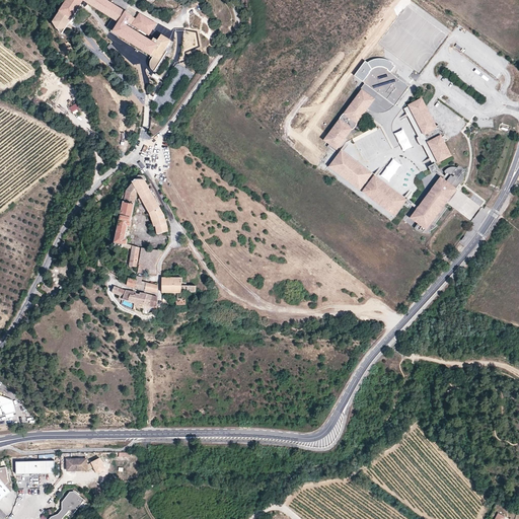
[(62,34),(63,33),(83,1),(115,20),(115,21),(112,20),(106,28),(128,41),(153,57),(150,62),(149,63),(149,65),(150,67),(151,68),(152,70),(154,72),(167,52),(165,51),(171,41),(161,35),(158,41),(154,39),(152,42),(138,32),(140,29),(149,35),(156,24),(140,13),(137,18),(107,1),(107,0),(67,0),(54,22),(56,25),(60,33),(62,34)]
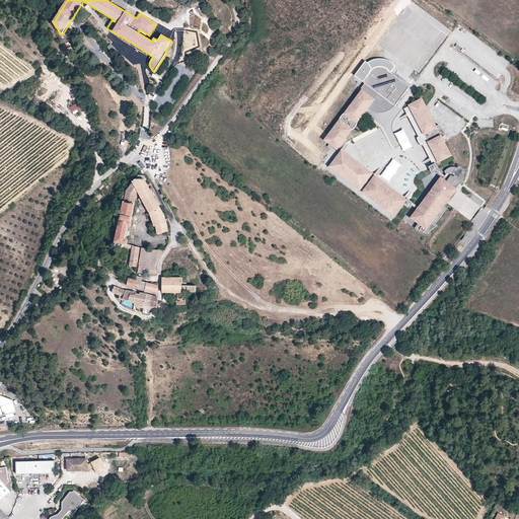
[(110,45),(106,49),(113,54),(116,50),(110,45)]
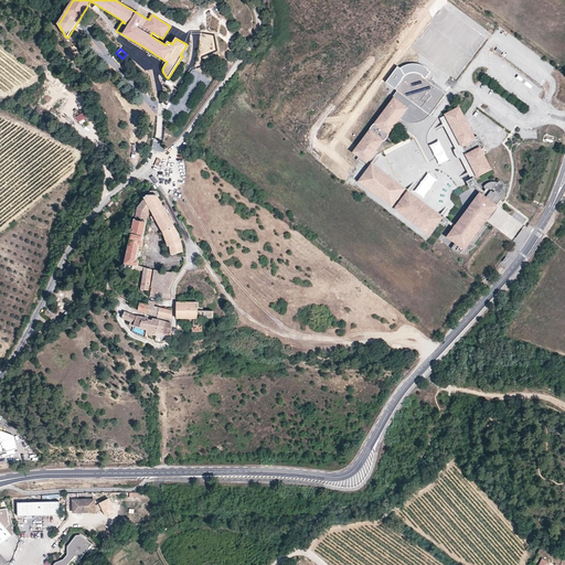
[(397,66),(386,83),(400,93),(430,115),(446,94),(425,78),(430,72),(427,70),(428,68),(426,67),(425,66),(423,65),(420,65),(418,64),(416,64),(414,64),(412,64),(409,64),(407,65),(405,66),(402,67),(401,68),(397,66)]
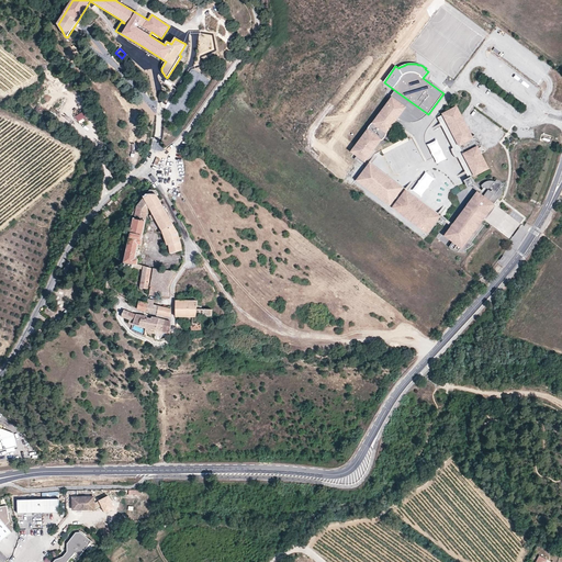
[(397,92),(392,99),(404,108),(398,117),(401,119),(403,120),(406,121),(409,122),(413,122),(416,121),(419,120),(423,119),(425,116),(428,114),(397,92)]
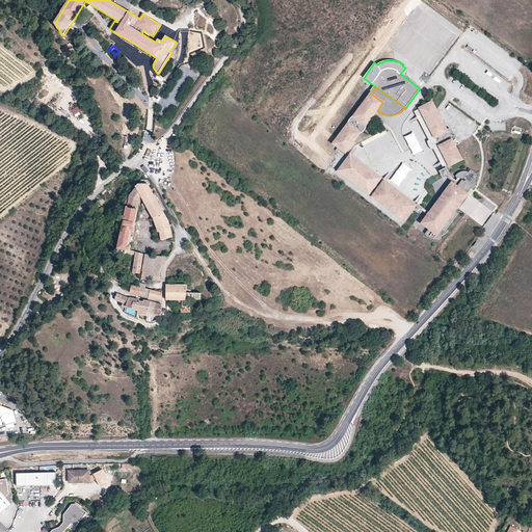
[(348,125),(334,143),(345,152),(360,133),(361,134),(364,130),(367,126),(366,125),(377,111),(382,102),(371,94),(354,116),(353,115),(349,120),(347,124),(348,125)]
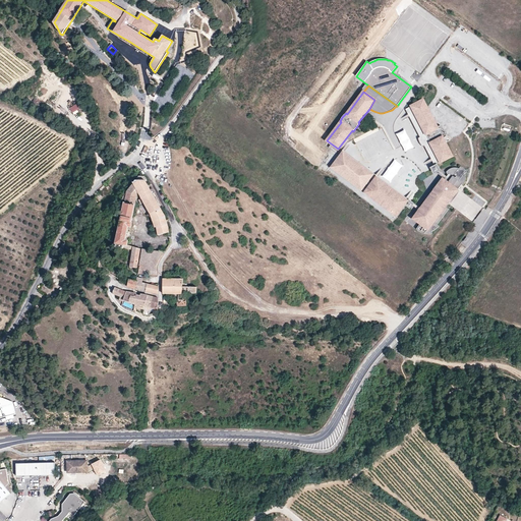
[(424,99),(406,109),(420,137),(421,137),(426,146),(425,147),(435,165),(452,156),(443,138),(447,136),(446,134),(445,132),(444,130),(443,127),(441,125),(438,127),(424,99)]
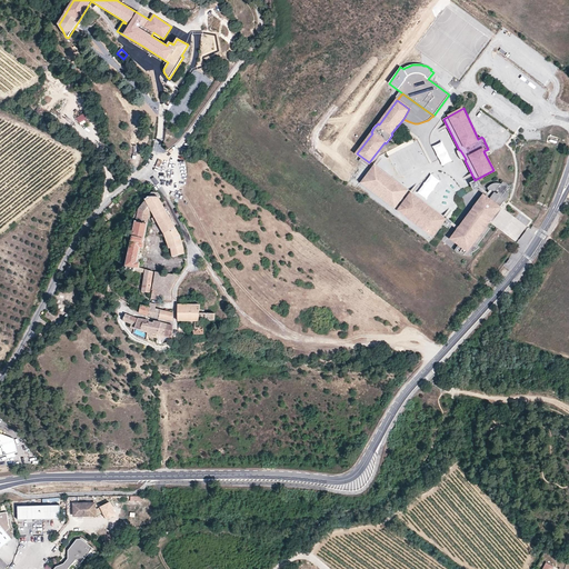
[(80,126),(88,120),(83,113),(76,119),(80,126)]
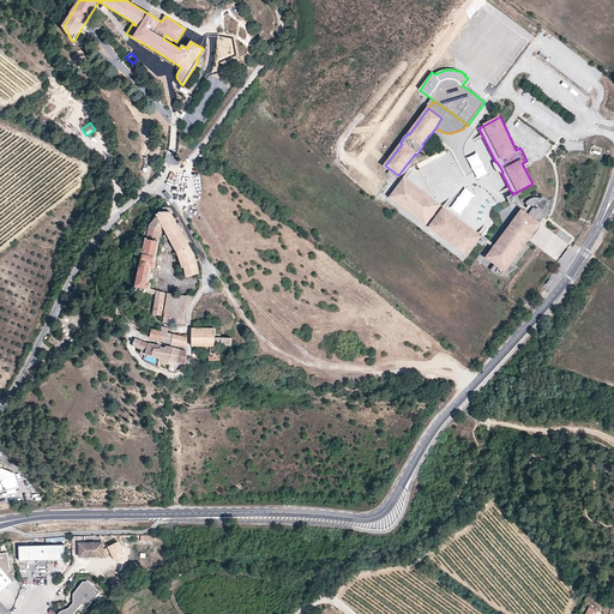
[(473,139),(476,150),(485,146),(481,137),(473,139)]
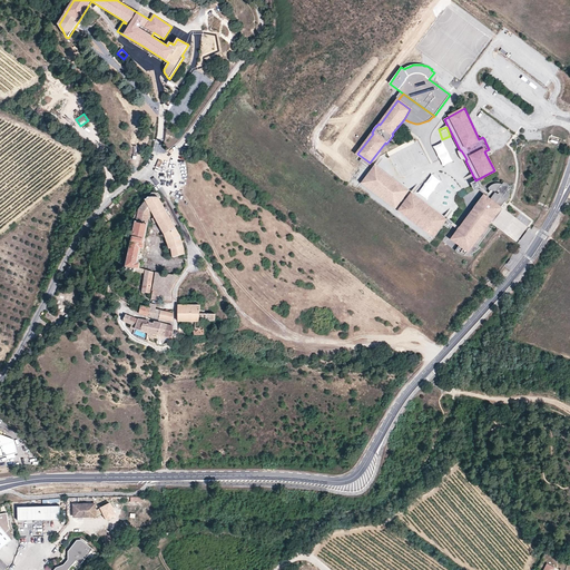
[(367,168),(331,140),(318,156),(355,184),(367,168)]
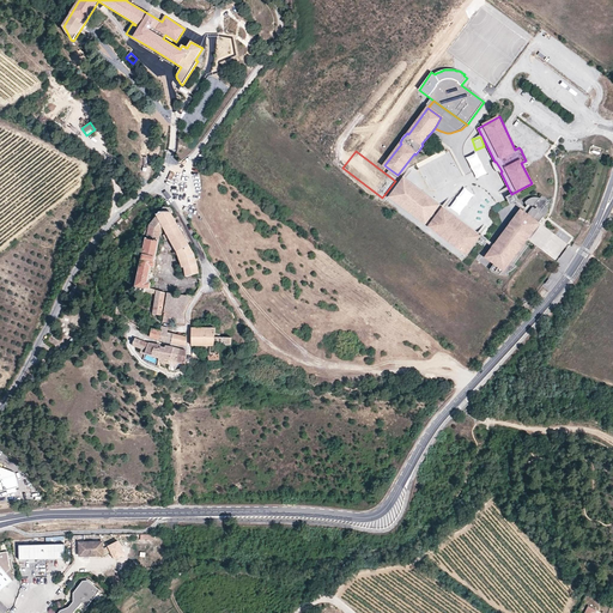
[(477,153),(467,158),(477,180),(487,175),(477,153)]
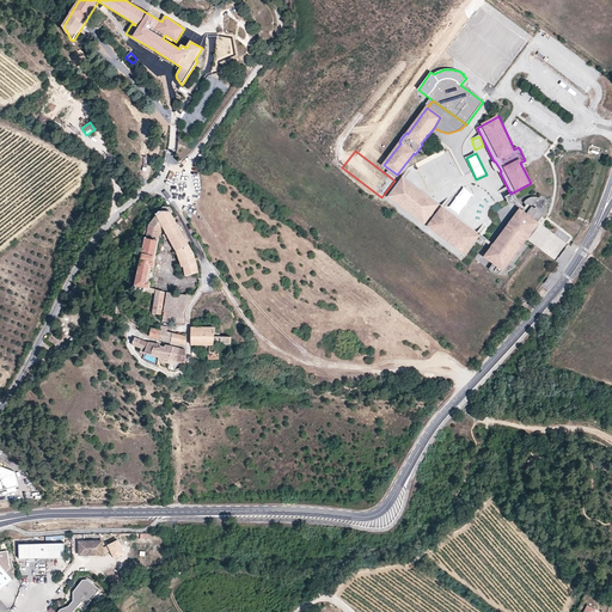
[(438,206),(403,179),(390,196),(424,222),(429,215),(432,216),(434,213),(433,212),(438,206)]
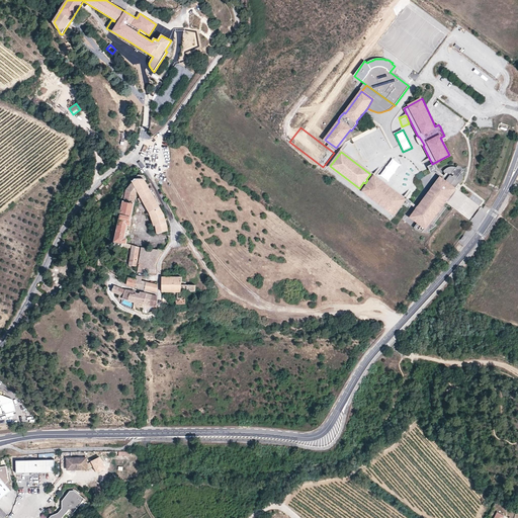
[(395,173),(401,165),(393,159),(386,167),(395,173)]
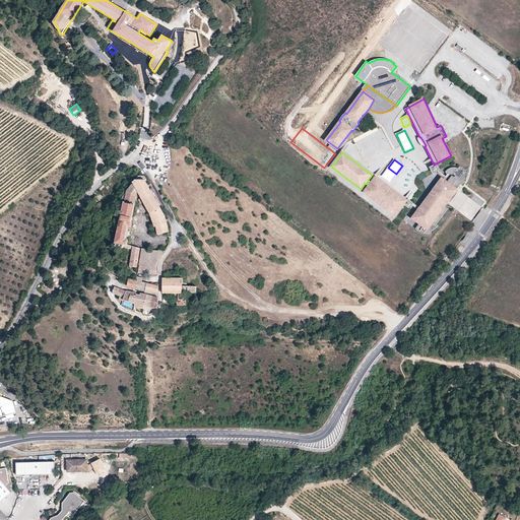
[(447,175),(443,180),(442,179),(412,218),(419,223),(415,229),(420,233),(425,234),(429,234),(432,234),(431,232),(437,228),(439,225),(437,224),(448,208),(444,206),(461,184),(463,185),(463,184),(464,182),(465,179),(464,175),(464,173),(466,172),(464,169),(460,166),(458,168),(455,168),(452,168),(449,169),(445,172),(447,175)]
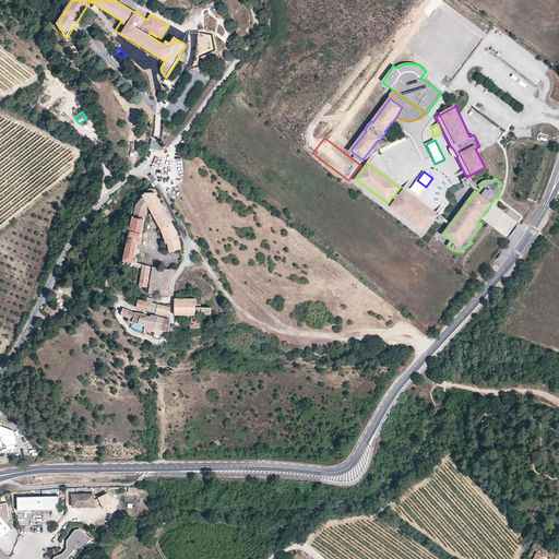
[(431,211),(404,191),(392,206),(418,226),(419,225),(426,229),(436,217),(430,213),(431,211)]
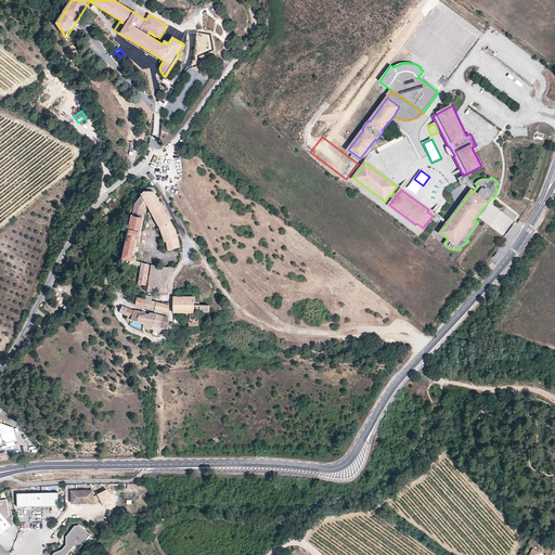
[(168,250),(180,247),(177,231),(170,218),(156,195),(154,191),(146,192),(145,192),(142,195),(147,206),(149,207),(159,228),(165,242),(167,242),(168,250)]
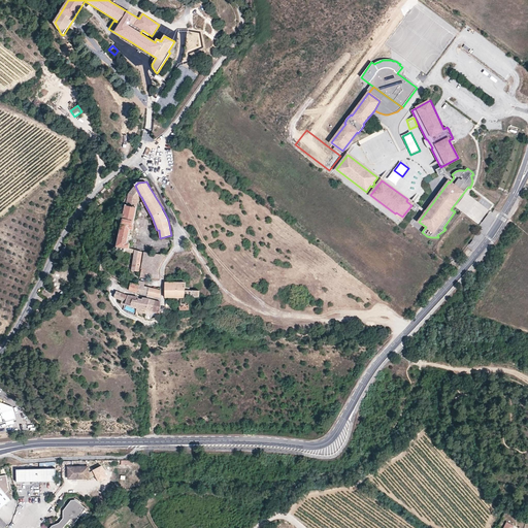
[(125,249),(129,249),(130,244),(127,243),(130,230),(133,230),(134,226),(133,225),(139,197),(140,196),(135,186),(129,195),(126,204),(126,205),(117,248),(118,248),(125,249)]
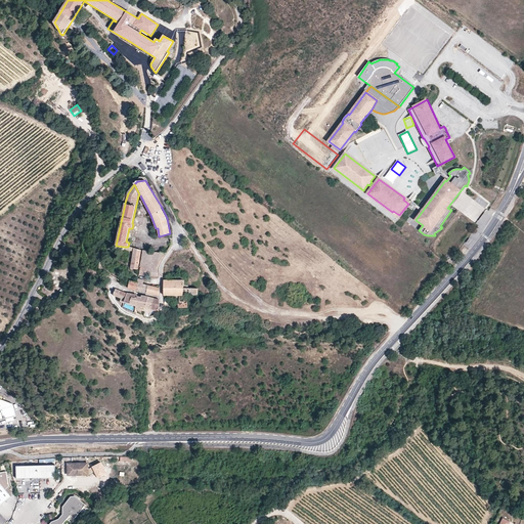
[(137,269),(138,270),(141,250),(133,248),(133,252),(130,268),(132,268),(137,269)]
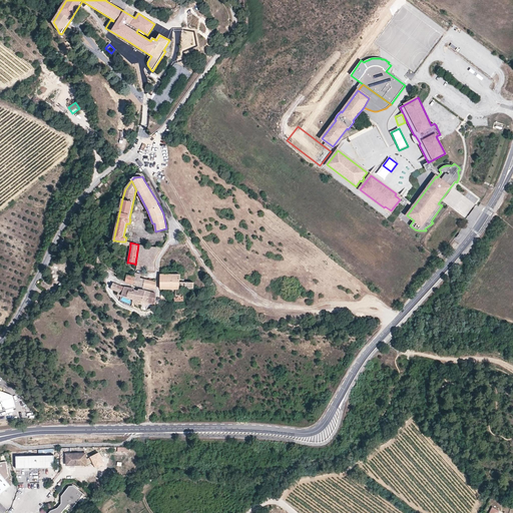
[(137,261),(137,265),(154,268),(154,265),(154,263),(157,254),(162,247),(139,244),(137,261)]
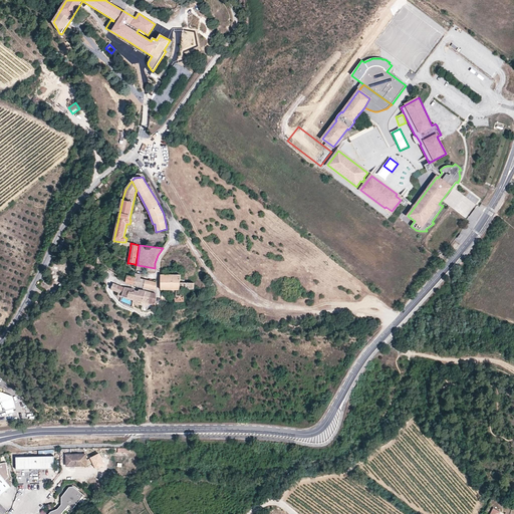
[(136,273),(135,277),(136,277),(135,285),(144,287),(145,280),(141,278),(142,275),(136,273)]
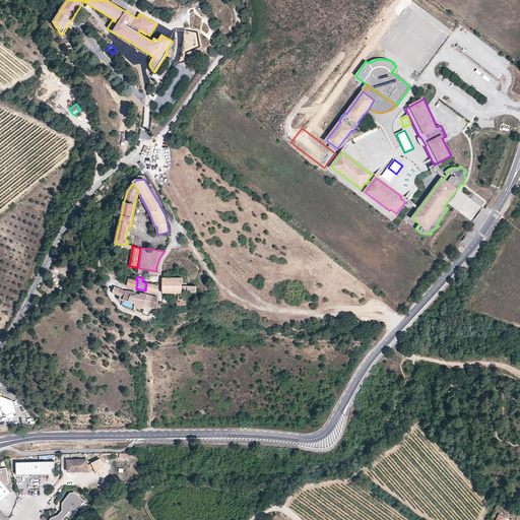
[(187,305),(186,294),(196,293),(196,286),(182,286),(182,278),(163,277),(163,294),(166,294),(167,300),(177,300),(177,305),(187,305)]
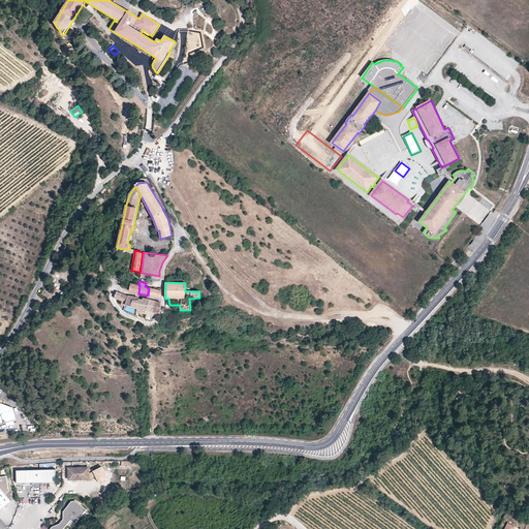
[(131,283),(129,290),(138,293),(139,285),(138,285),(131,283)]
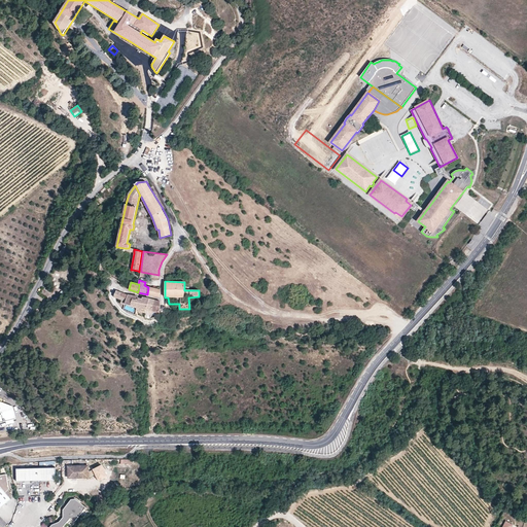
[(148,287),(147,294),(161,297),(161,287),(159,287),(157,289),(148,287)]
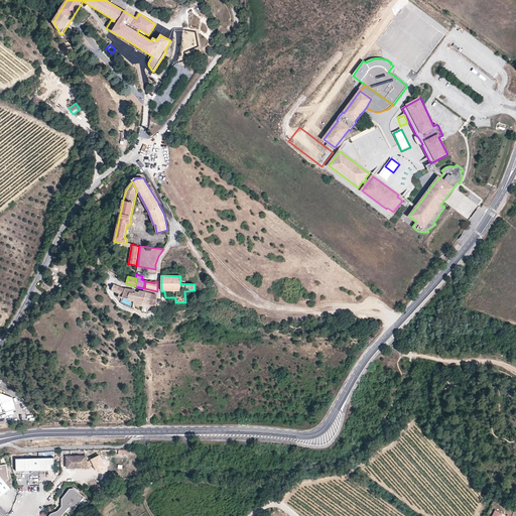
[(118,297),(122,298),(123,297),(125,288),(114,284),(112,291),(119,294),(118,297)]
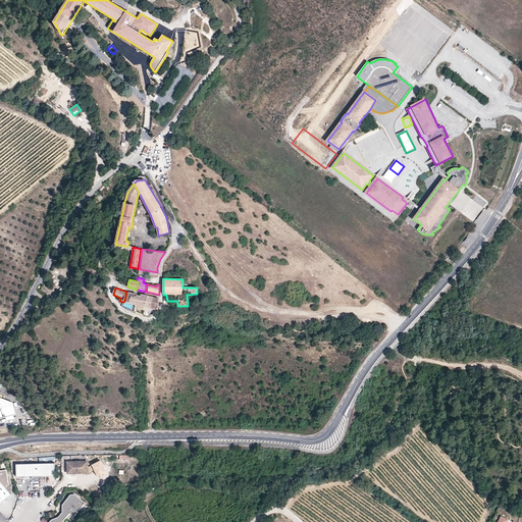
[(136,304),(137,294),(131,293),(128,302),(136,304)]
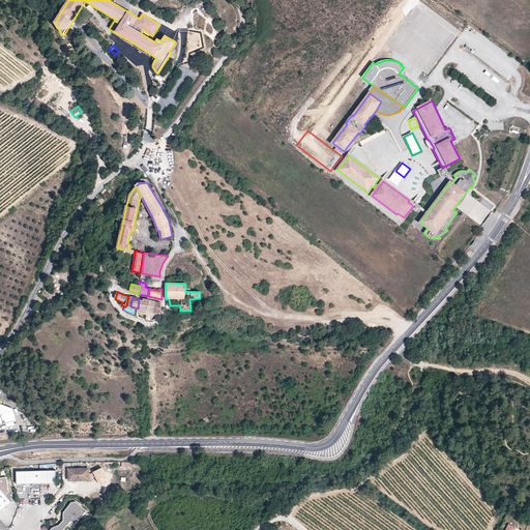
[(148,312),(150,300),(139,298),(138,308),(148,312)]
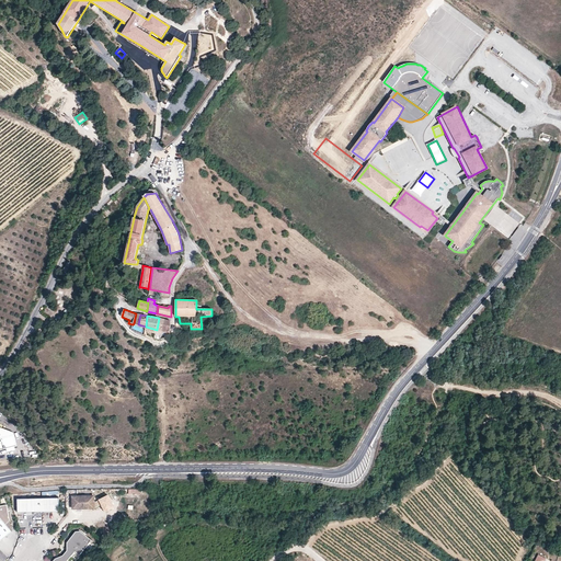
[(0,449),(14,446),(11,433),(0,428),(0,449)]
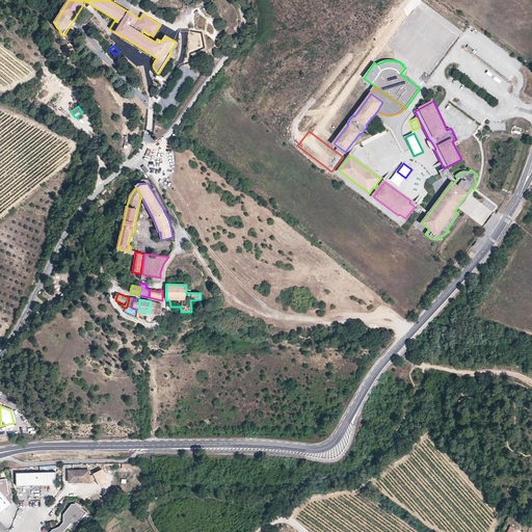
[(88,477),(88,471),(69,471),(69,483),(85,482),(86,483),(88,482),(96,479),(94,474),(88,477)]
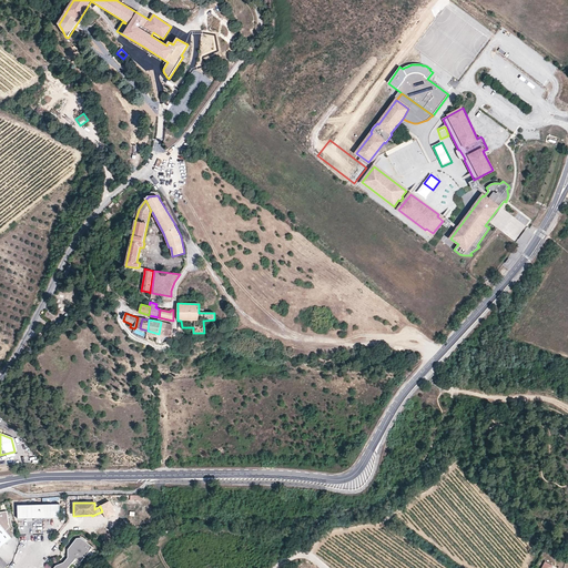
[(59,505),(17,506),(17,520),(59,518),(59,505)]
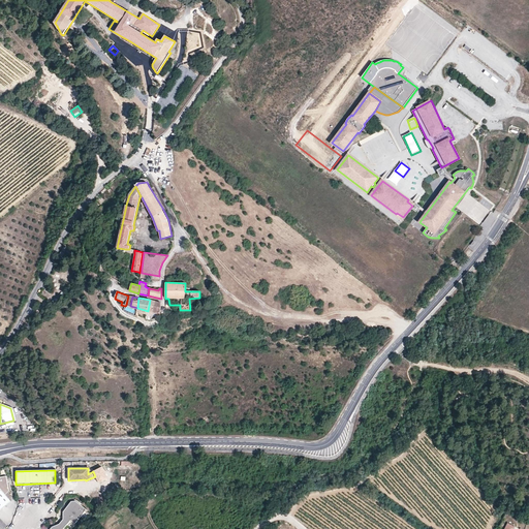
[(0,509),(9,502),(4,495),(2,493),(8,492),(6,484),(4,485),(3,480),(5,480),(4,476),(0,476),(0,509)]
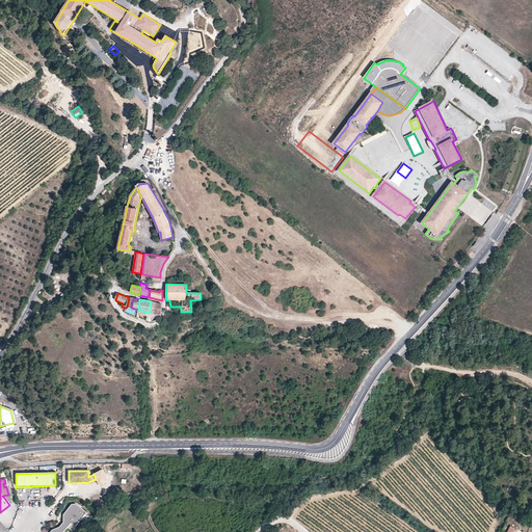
[(62,531),(71,524),(75,527),(86,513),(76,504),(71,504),(63,513),(63,523),(59,528),(51,530),(49,531),(62,531)]
